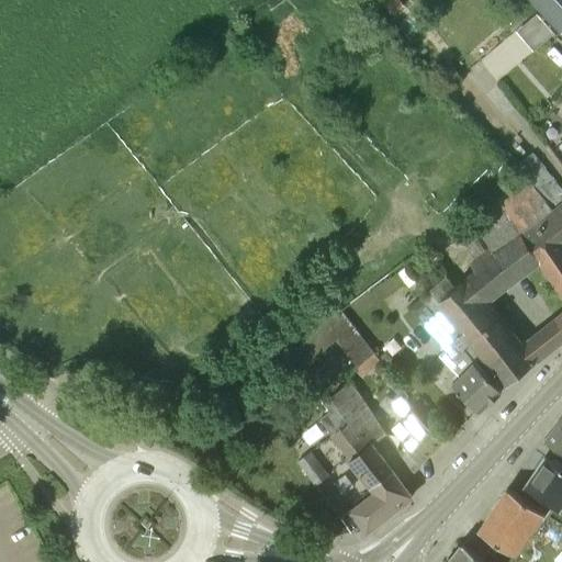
[(561,189),(561,191),(532,153),(517,166),(526,176),(553,210),(554,211),(521,237),(540,265),(561,295),(561,189)]
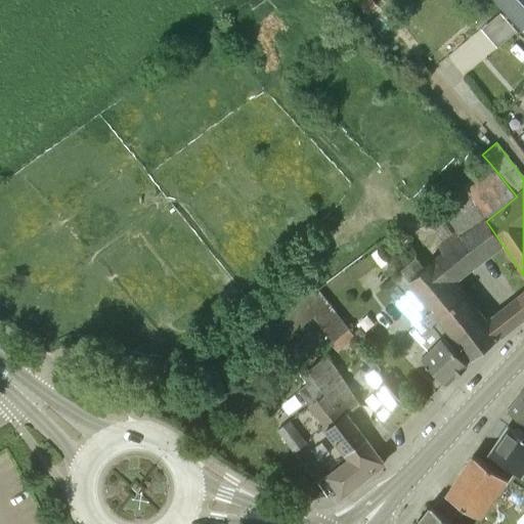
[(404,284),(423,307),(456,280),(503,247),(504,247),(486,221),(517,197),(516,195),(490,164),(436,204),(431,198),(413,210),(427,228),(445,215),(457,230),(442,243),(438,245),(442,251),(431,259),(433,262),(425,269),(416,258),(419,256),(397,228),(381,242),(402,269),(399,271),(407,281),(404,284)]
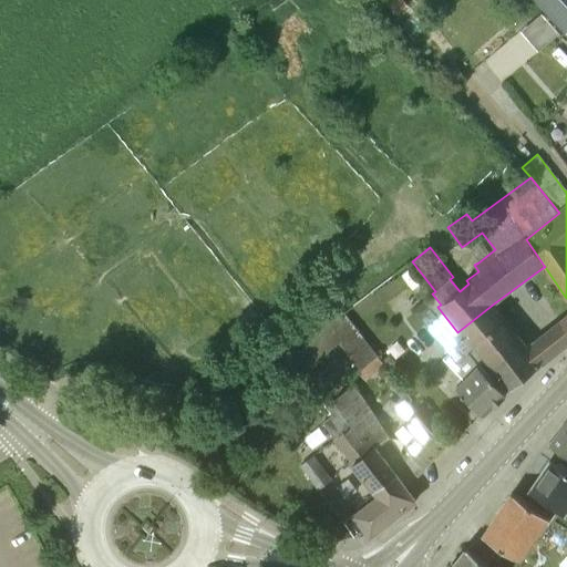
[(478,367),(483,362),(472,350),(457,332),(437,307),(441,305),(432,294),(431,295),(432,296),(424,302),(436,320),(425,329),(449,352),(442,358),(462,380),(455,385),(482,415),(504,394),(478,367)]
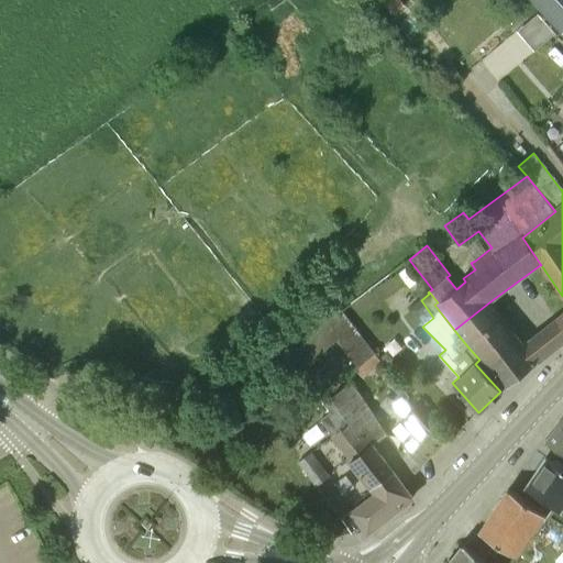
[(484,356),(507,385),(537,362),(536,362),(538,360),(523,341),(490,301),(454,330),(468,348),(479,360),(484,356)]
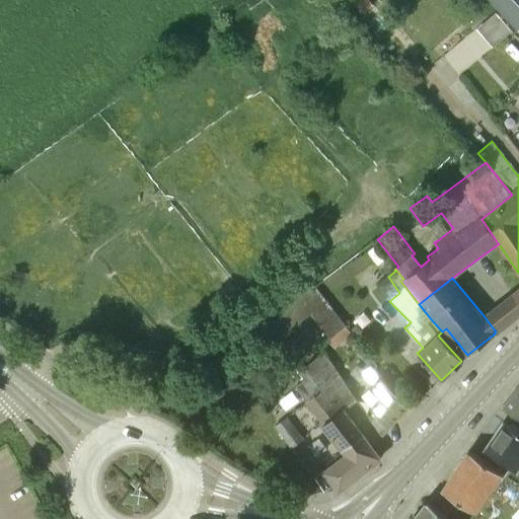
[(328,338),(345,325),(314,286),(263,325),(275,342),(310,313),(328,338)]
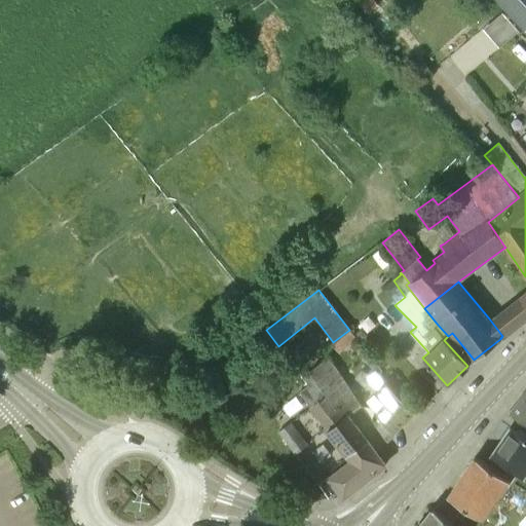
[(525,290),(489,318),(502,336),(525,316),(525,290)]
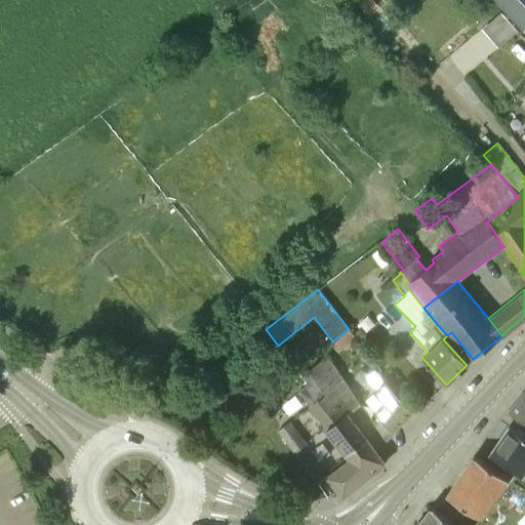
[(361,327),(354,333),(364,346),(371,340),(361,327)]
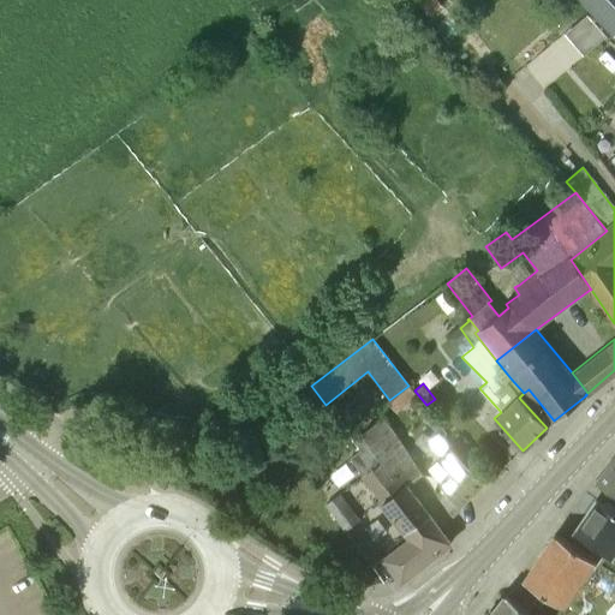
[(408,386),(389,400),(398,411),(417,396),(408,386)]
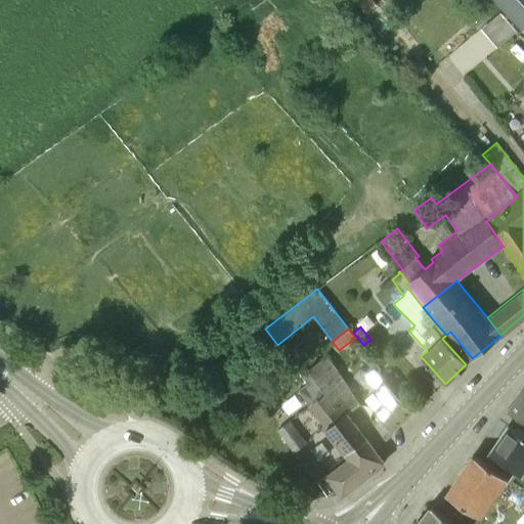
[(346,452),(365,439),(366,438),(348,411),(359,403),(328,356),(301,376),(307,384),(299,390),(310,404),(317,399),(335,422),(326,427),(346,452)]
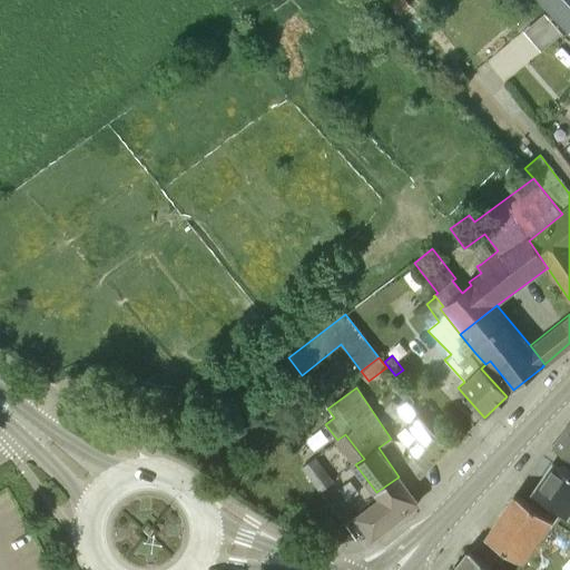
[(416,478),(418,477),(448,448),(405,402),(395,412),(408,425),(405,426),(416,439),(406,449),(413,455),(406,463),(416,478)]
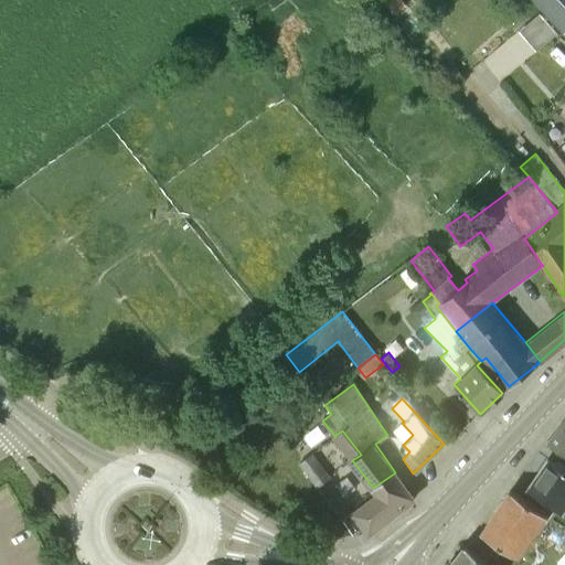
[(564,418),(546,444),(564,457),(564,418)]
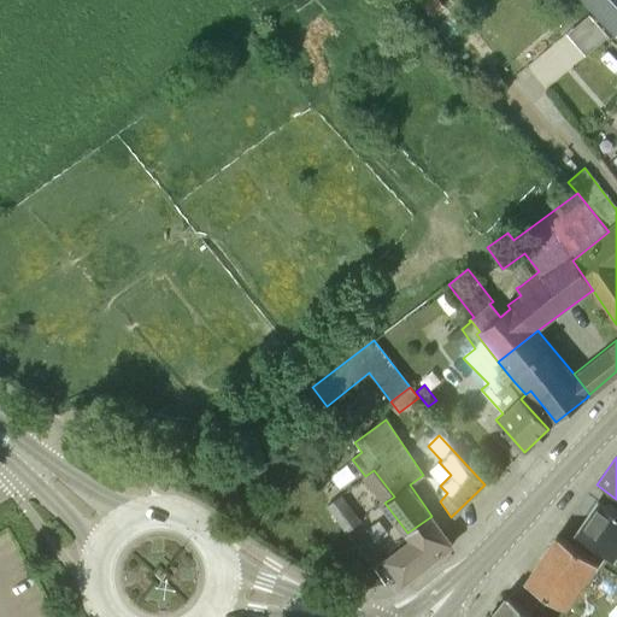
[(365,476),(385,503),(394,497),(374,470),(365,476)]
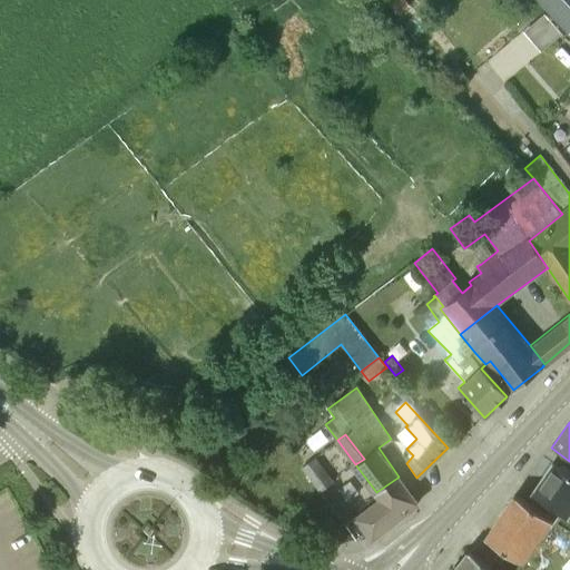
[(321,492),(332,483),(314,459),(303,468),(321,492)]
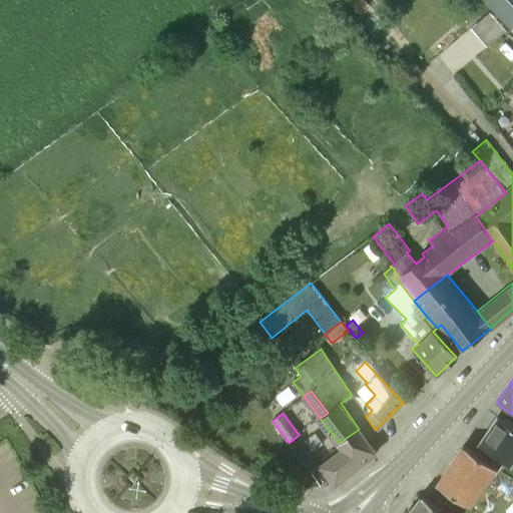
[(512,464),(512,427),(498,417),(480,444),(512,465),(512,464)]
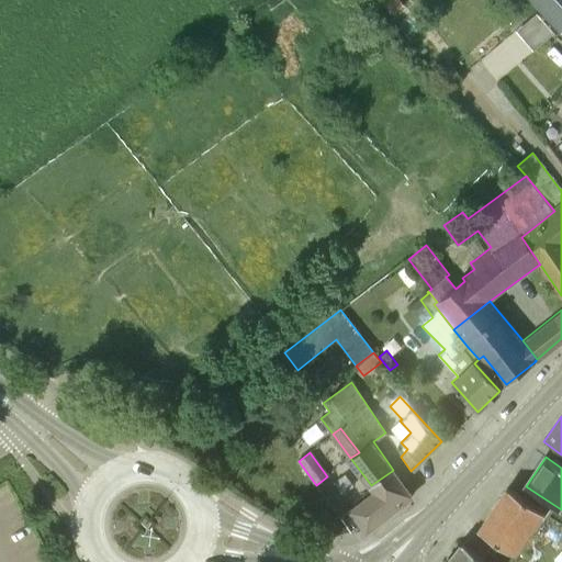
[(411,497),(392,471),(371,485),(368,487),(371,491),(352,505),(355,508),(351,509),(367,530),(411,497)]
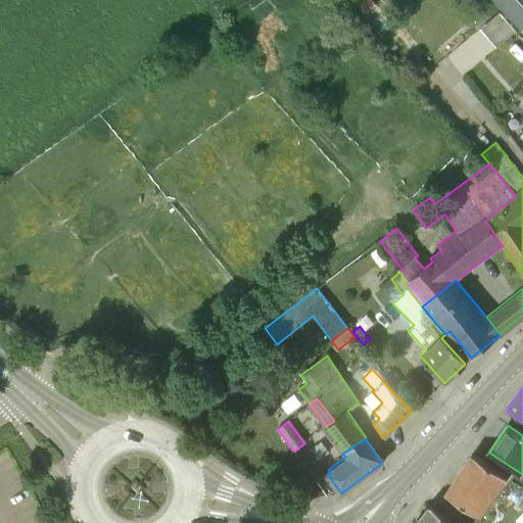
[(461,506),(466,509),(479,518),(506,479),(472,456),(445,494),(445,495),(461,506)]
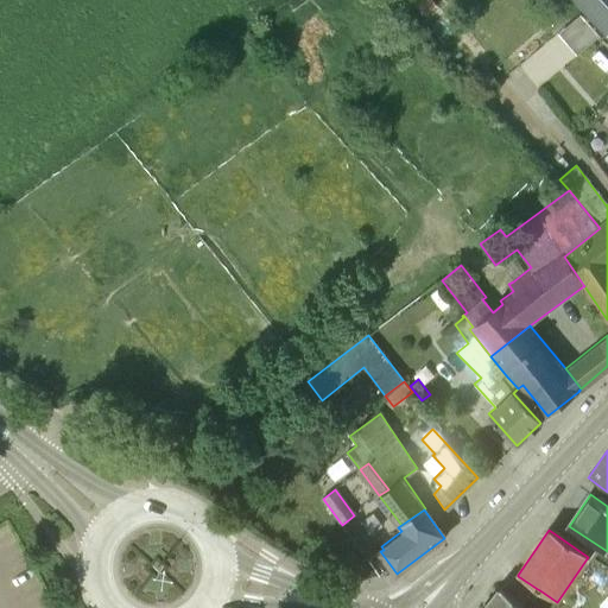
[(530,607),(542,591),(536,588),(518,576),(499,590),(485,607),(530,607)]
